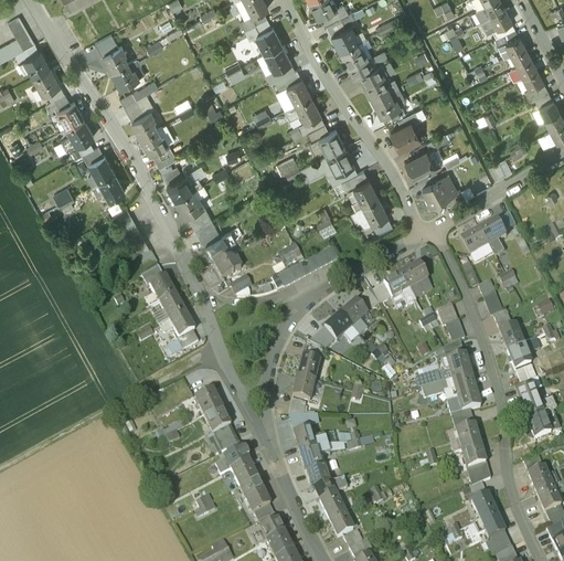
[(245,0),(253,12),(253,13),(263,8),(268,4),(266,0),(245,0)]
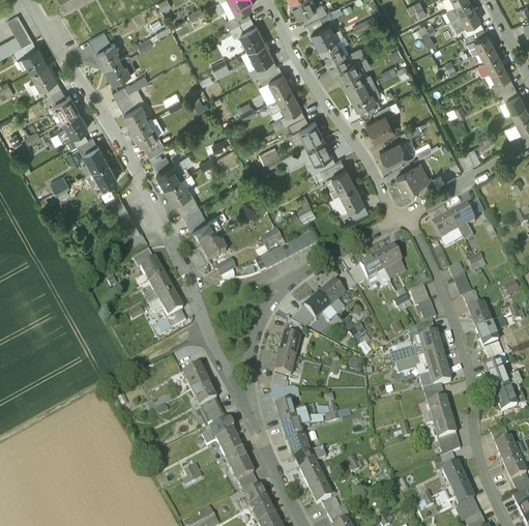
[(291,0),(298,15),(316,5),(314,0),(291,0)]
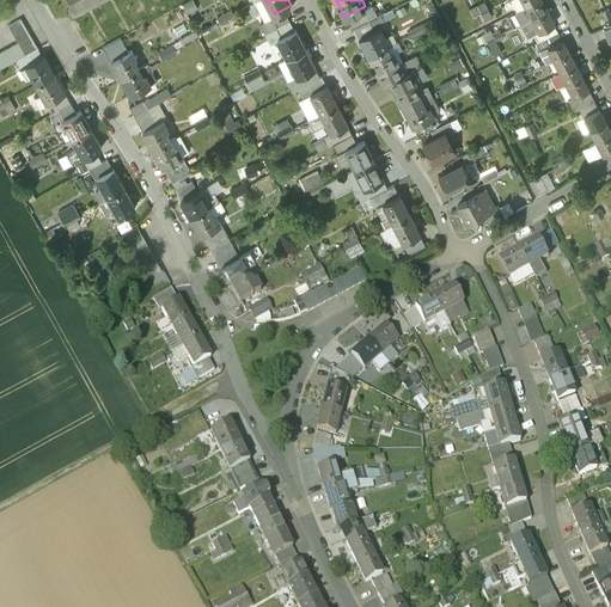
[(531,0),(526,2),(515,8),(523,20),(548,7),(543,0),(531,0)]
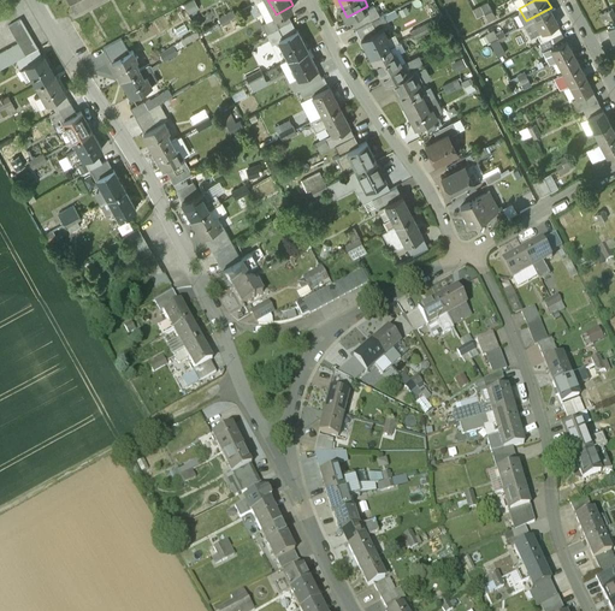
[(609,5),(601,10),(603,17),(613,13),(609,5)]
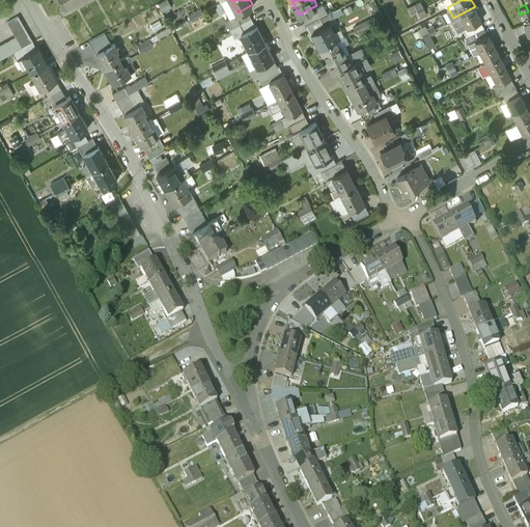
[(201,5),(189,11),(191,15),(203,8),(201,5)]
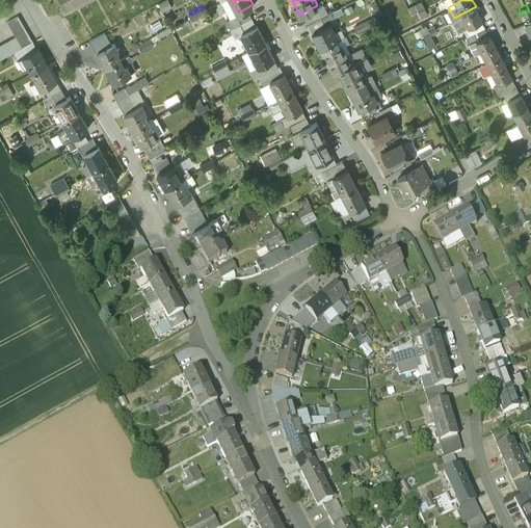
[(476,6),(454,18),(459,29),(465,26),(469,24),(481,18),(476,6)]
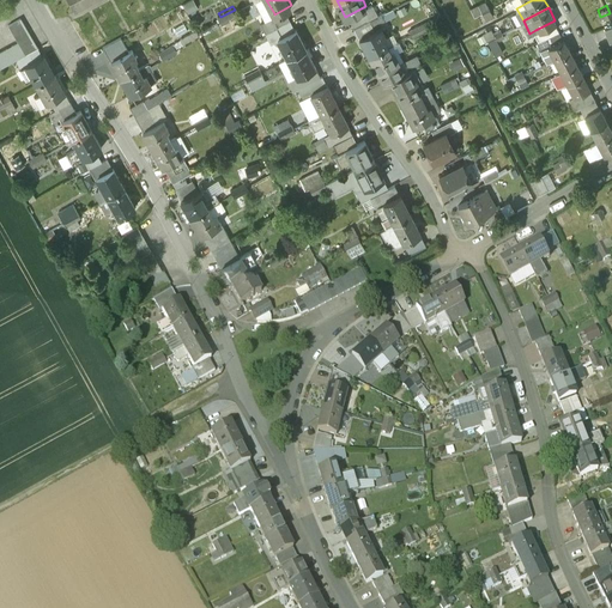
[(285,8),(274,14),(274,13),(261,20),(266,30),(291,18),(285,8)]
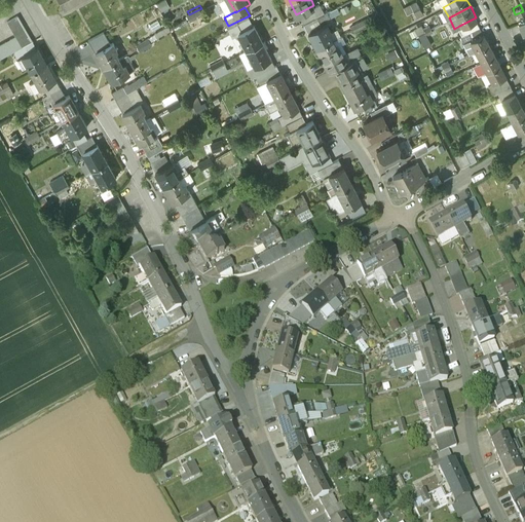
[(201,8),(189,14),(190,17),(202,11),(201,8)]
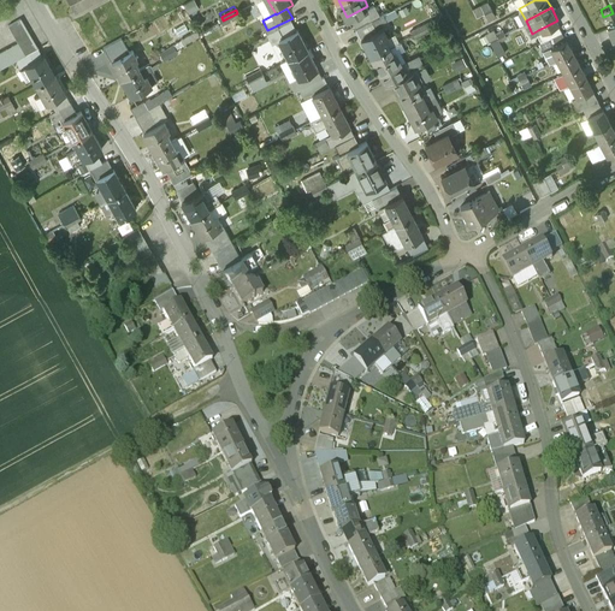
[(0,65),(39,45),(23,15),(10,21),(19,39),(0,49),(0,65)]
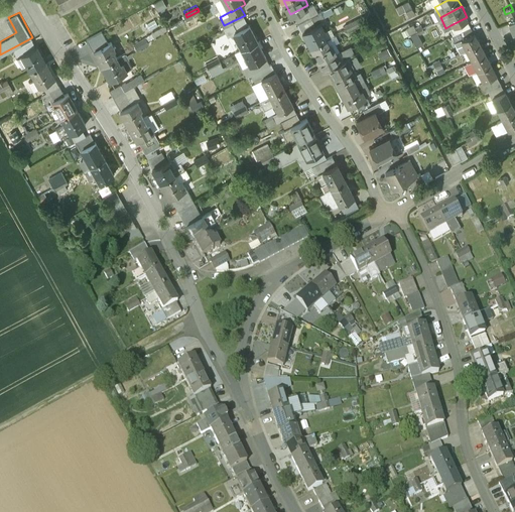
[(356,17),(345,23),(346,26),(358,20),(356,17)]
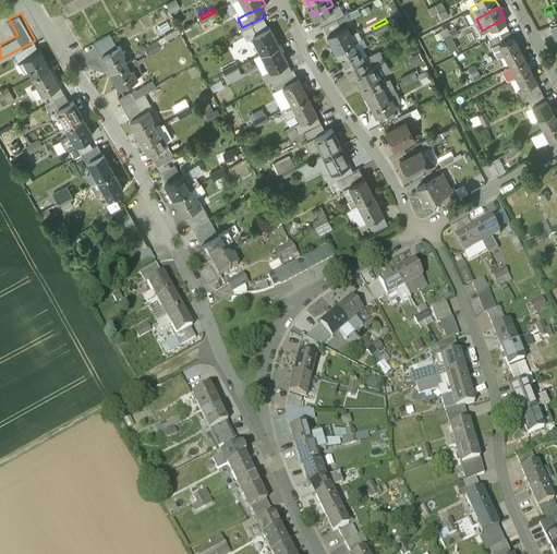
[(506,21),(493,27),(496,33),(509,25),(506,21)]
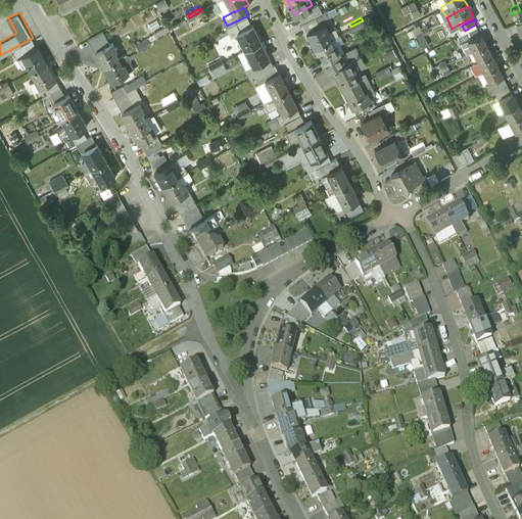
[(325,20),(307,31),(315,45),(331,37),(327,30),(329,29),(325,20)]
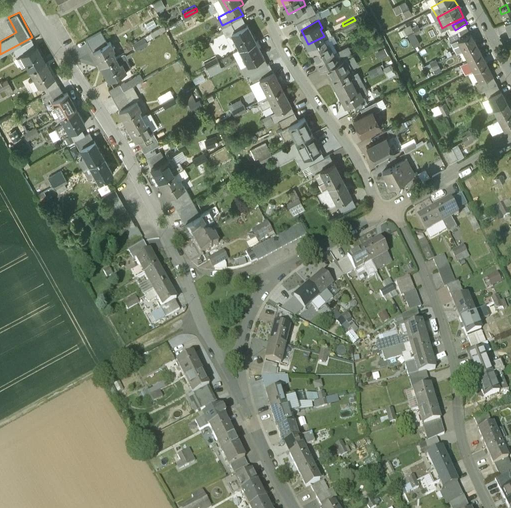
[(355,20),(343,26),(345,29),(357,23),(355,20)]
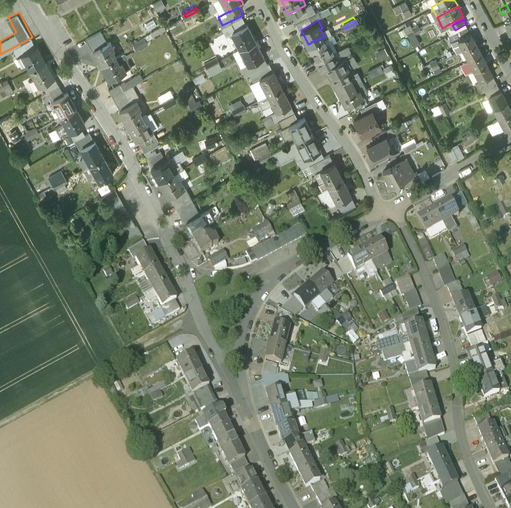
[(248,22),(232,30),(240,46),(256,38),(248,22)]
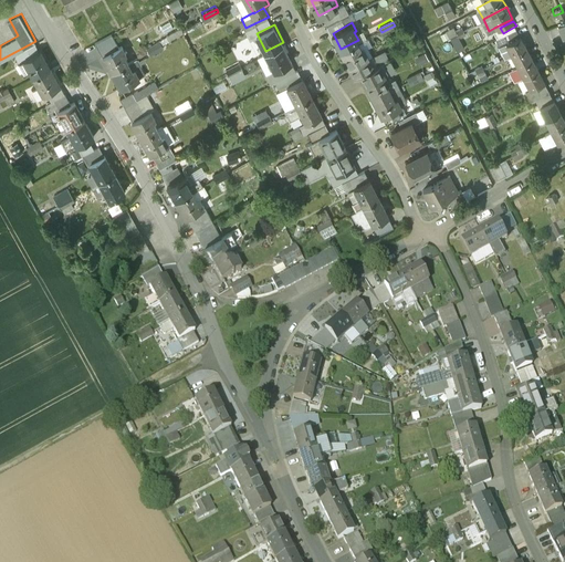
[(112,31),(96,40),(103,53),(119,44),(112,31)]
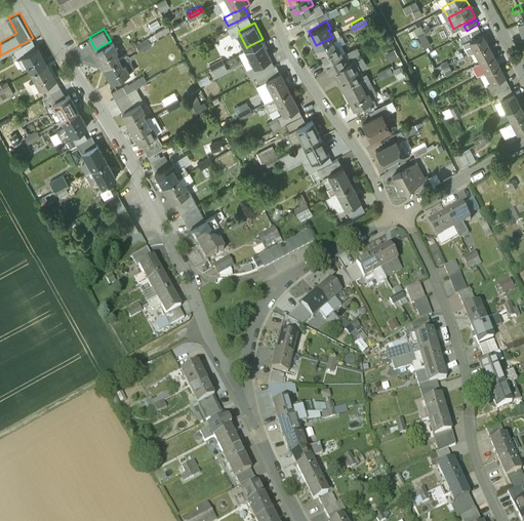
[(482,31),(470,37),(476,48),(488,42),(482,31)]
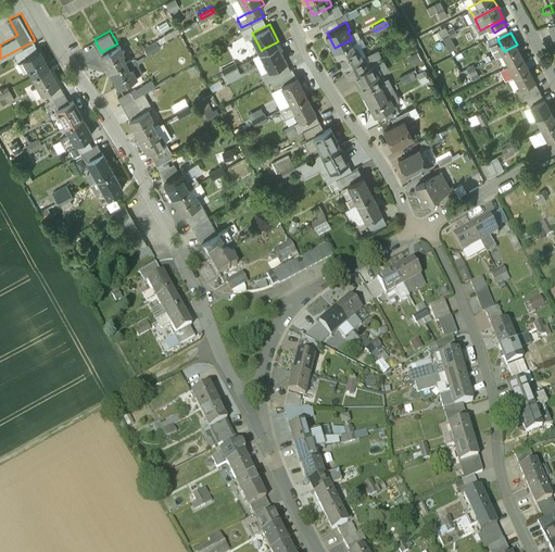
[(158,37),(146,44),(147,47),(160,40),(158,37)]
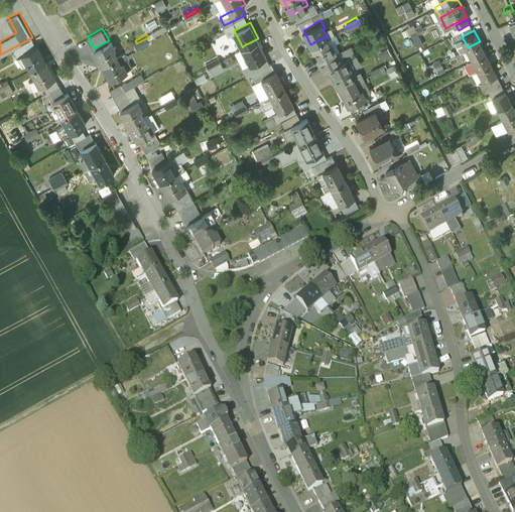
[(330,44),(327,36),(310,44),(318,59),(336,50),(332,42),(330,44)]
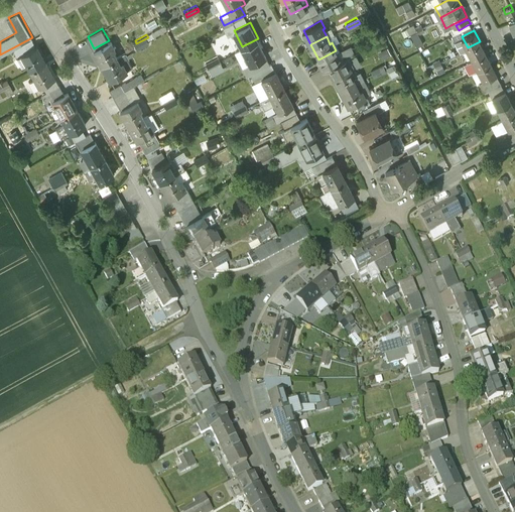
[(148,37),(136,43),(138,46),(150,40),(148,37)]
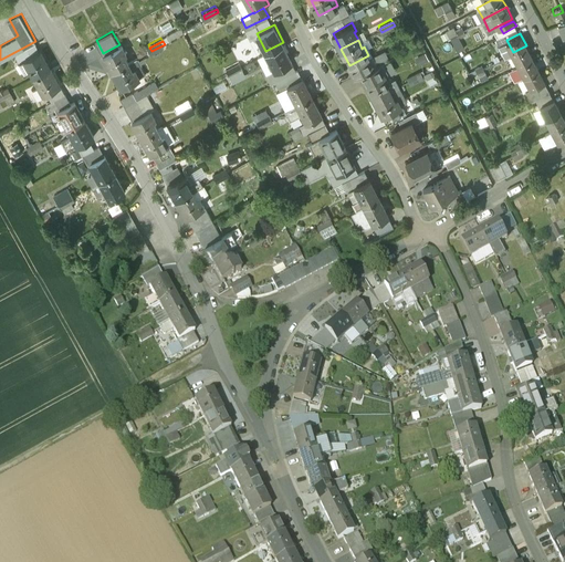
[(122,42),(103,53),(112,69),(128,60),(124,52),(126,51),(122,42)]
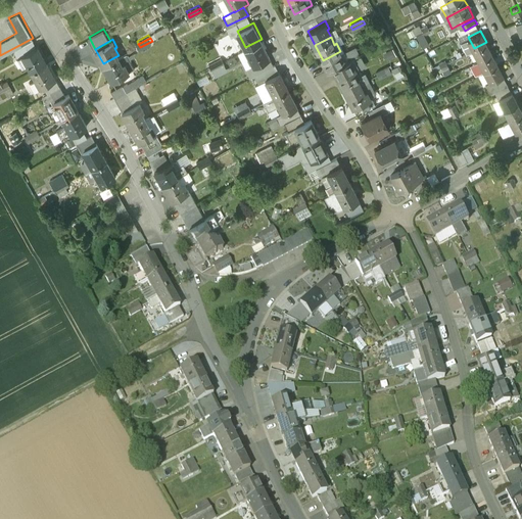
[(262,39),(245,47),(253,63),(270,55),(262,39)]
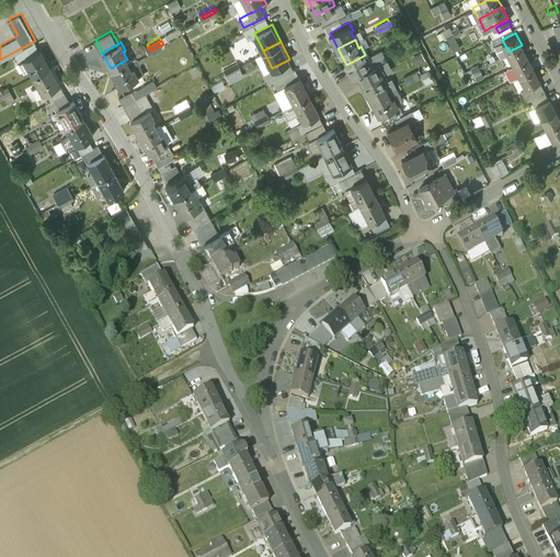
[(522,45),(509,52),(514,63),(527,56),(522,45)]
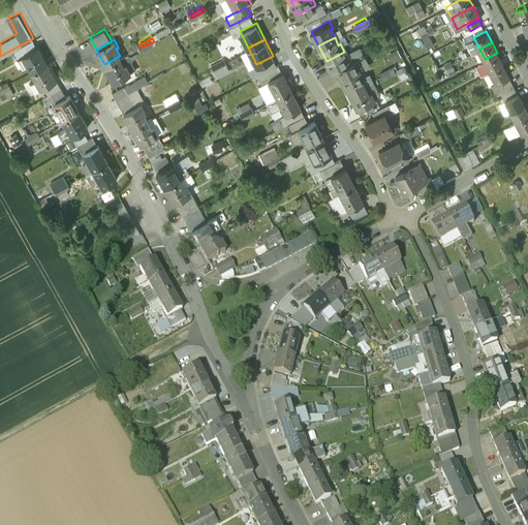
[(48,61),(38,44),(23,53),(32,69),(48,61)]
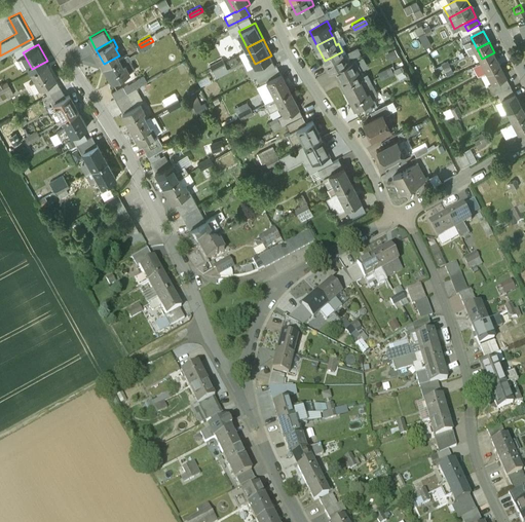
[(342,51),(325,61),(329,70),(342,64),(351,59),(346,49),(342,51)]
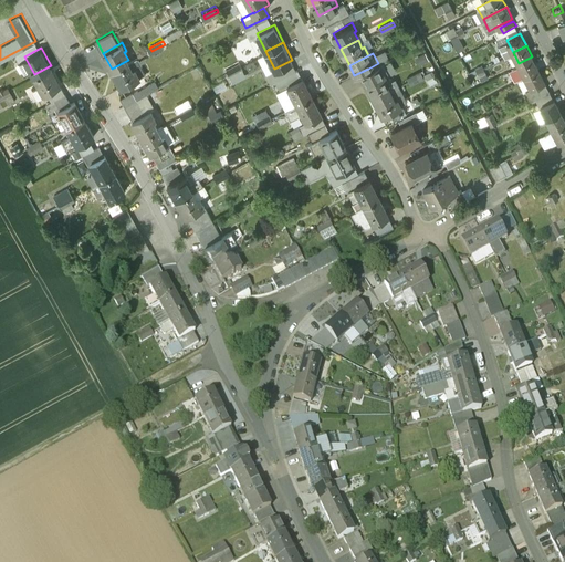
[(532,56),(519,63),(524,75),(539,68),(532,56)]
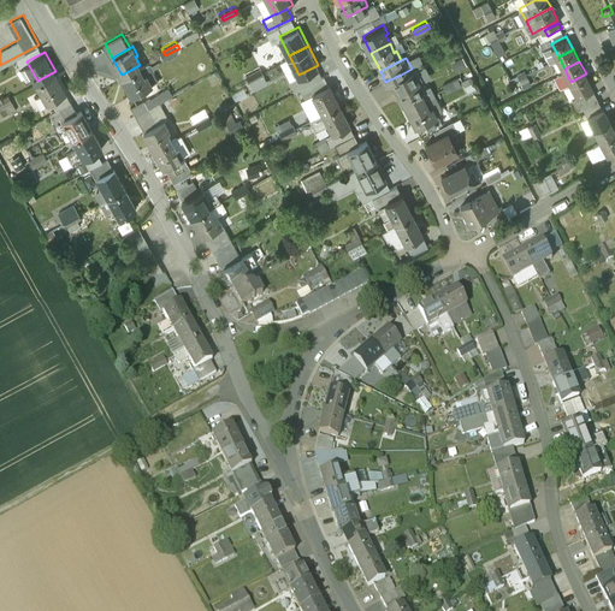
[(140,65),(122,75),(131,93),(153,81),(147,72),(145,73),(140,65)]
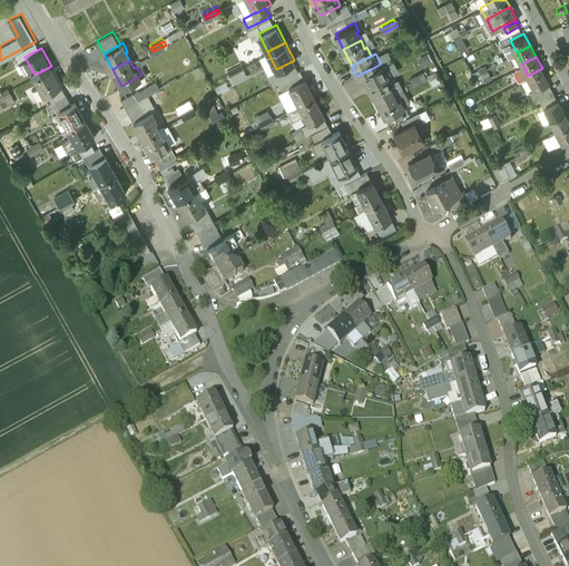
[(242,60),(228,67),(229,71),(243,64),(242,60)]
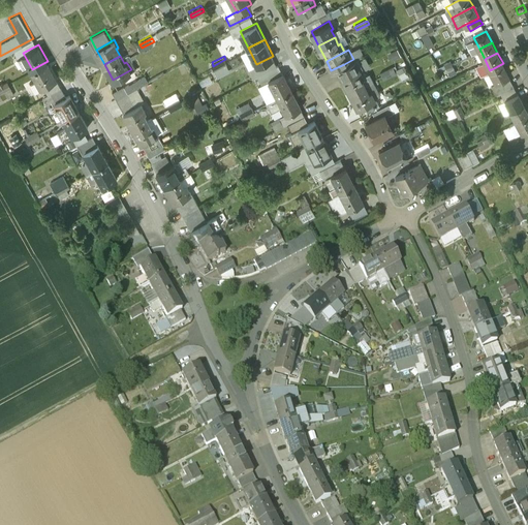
[(225,59),(213,66),(215,69),(227,63),(225,59)]
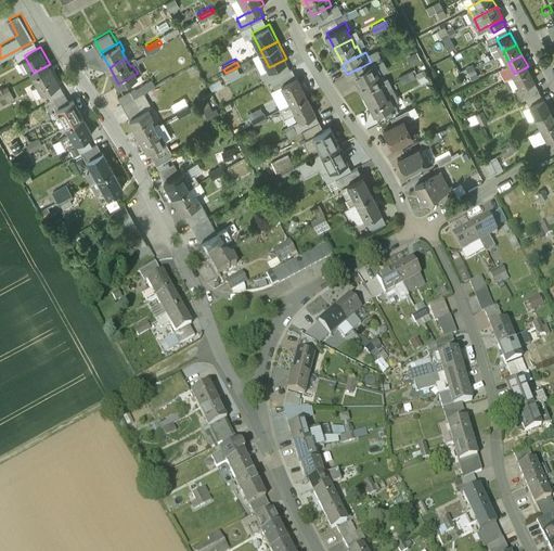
[(50,64),(34,73),(38,80),(31,84),(37,93),(60,80),(50,64)]
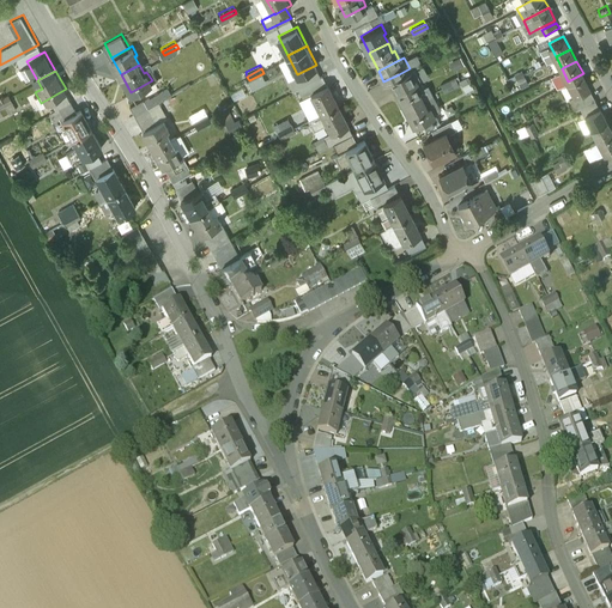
[(323,73),(300,85),(304,95),(311,91),(328,83),(323,73)]
